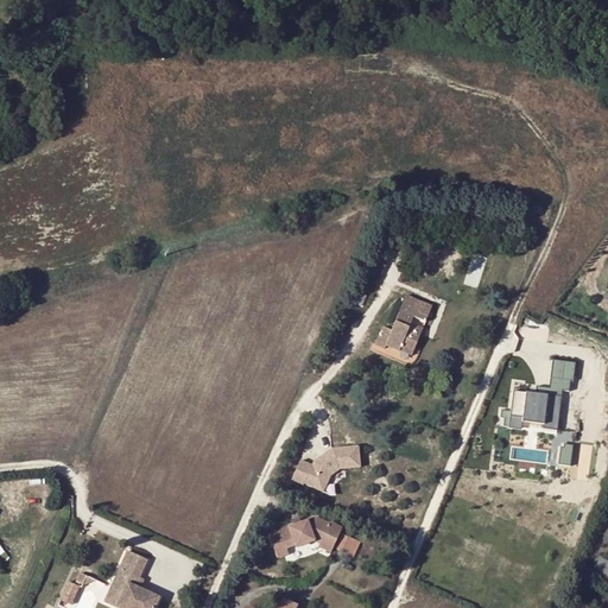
[(360,290),(354,304),(363,309),(369,295),(360,290)]
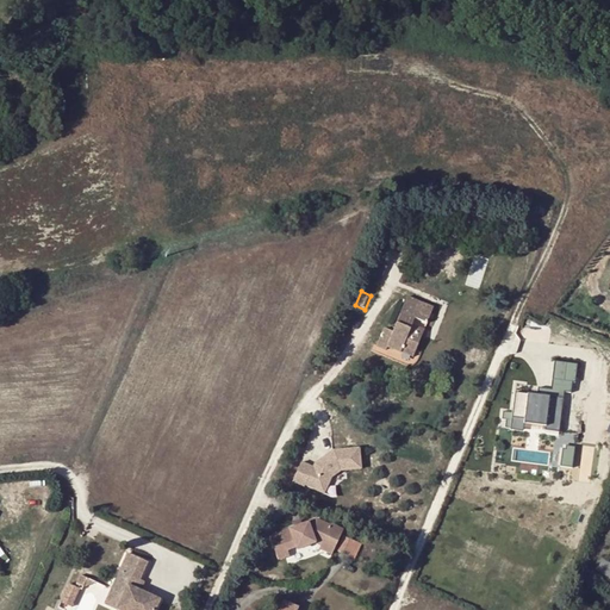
[(386,347),(400,353),(403,347),(415,352),(423,330),(412,325),(415,318),(425,323),(431,307),(406,297),(391,332),(383,329),(375,347),(385,350),(386,347)]
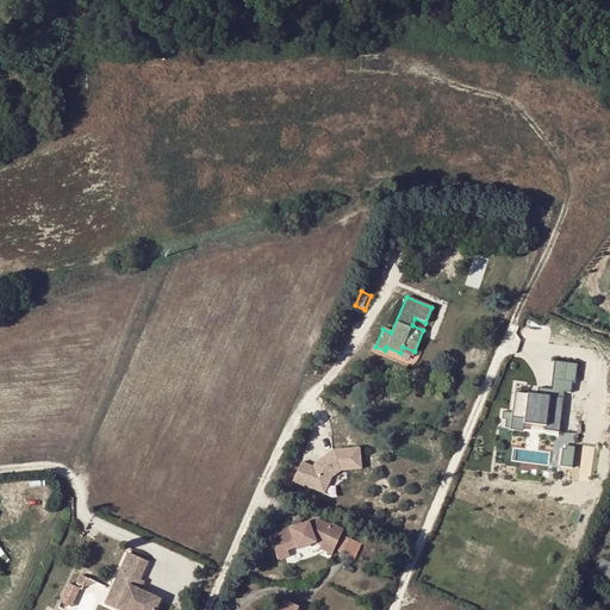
[(403,347),(400,353),(412,356),(415,352),(403,347)]
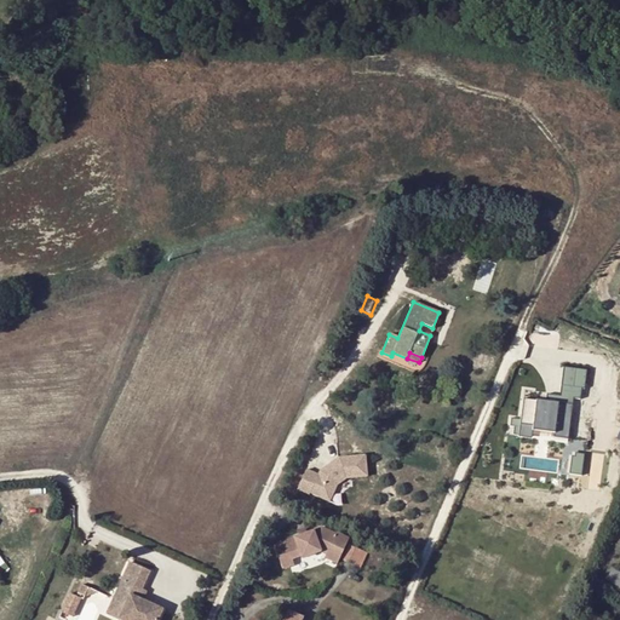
[(560,401),(523,399),(521,436),(532,436),(532,432),(570,435),(573,397),(584,399),(586,368),(562,367),(560,401)]
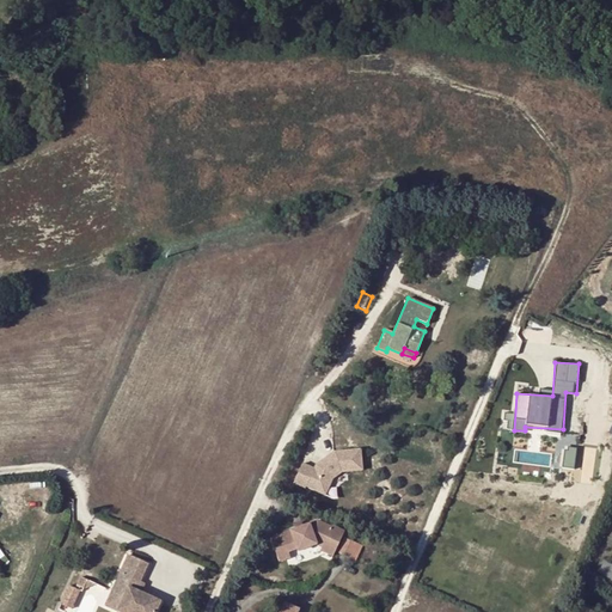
[(564,447),(564,466),(576,466),(576,447),(564,447)]
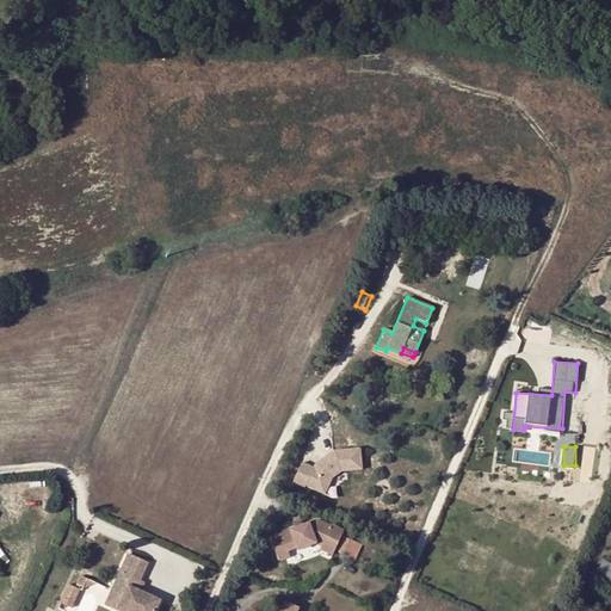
[(331,473),(363,470),(362,452),(296,456),(297,489),(332,487),(331,473)]
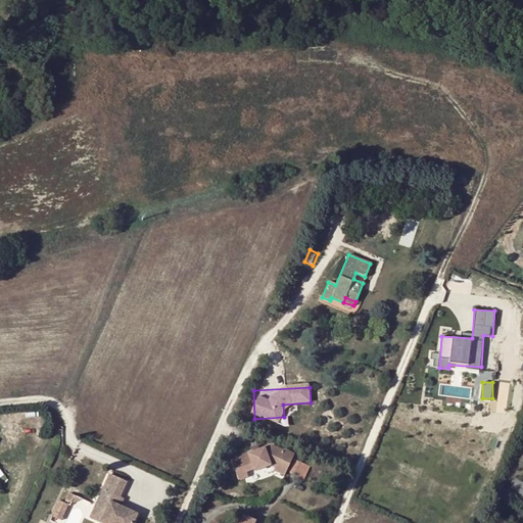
[(288,473),(302,478),(307,466),(294,460),(288,473)]
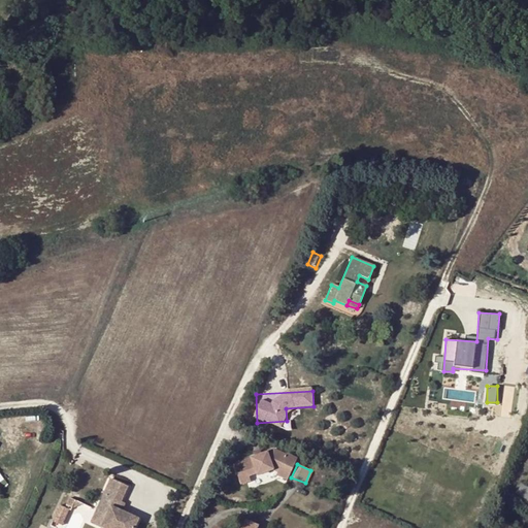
[(110,480),(98,509),(114,517),(109,527),(135,527),(139,520),(122,512),(118,510),(122,501),(128,487),(110,480)]
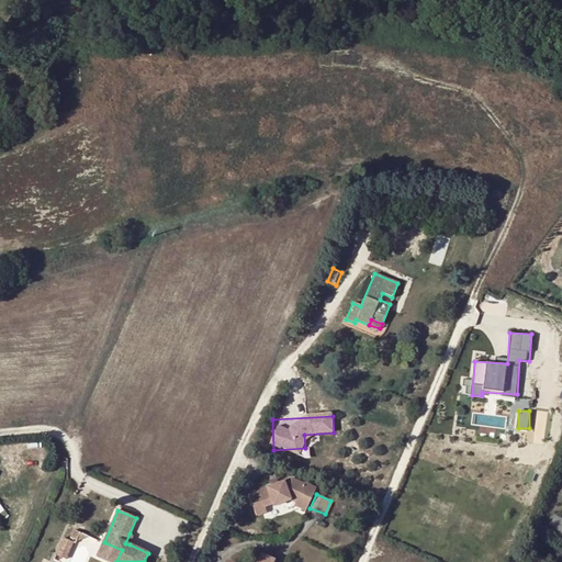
[(548,535),(559,541),(561,535),(561,519),(553,516),(548,526),(551,528),(548,535)]
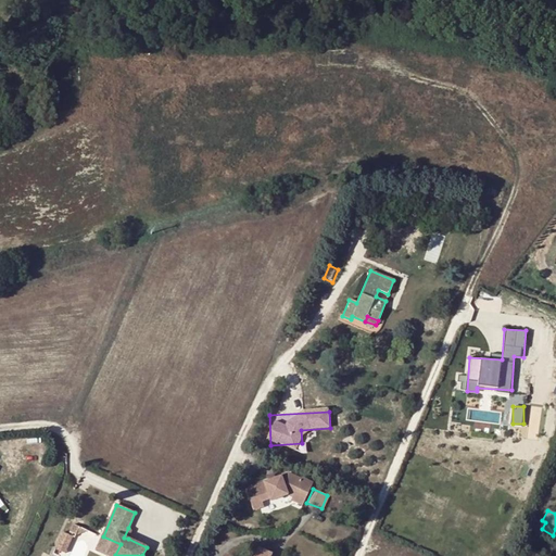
[(74,525),(71,532),(77,534),(80,527),(74,525)]
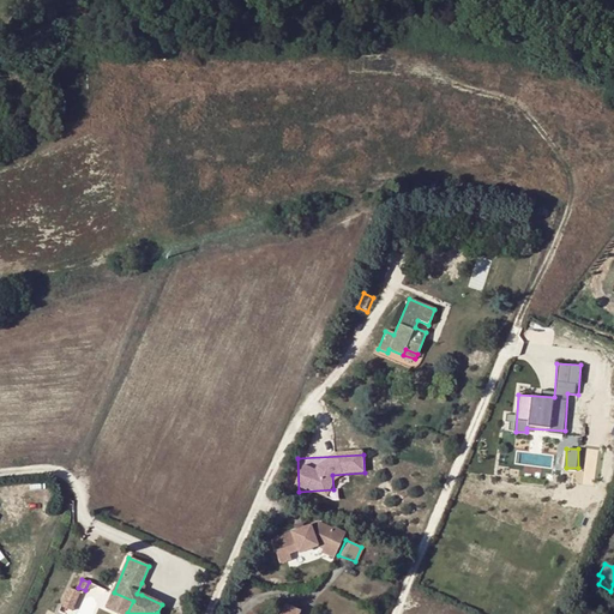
[(73,611),(80,590),(68,587),(61,606),(73,611)]
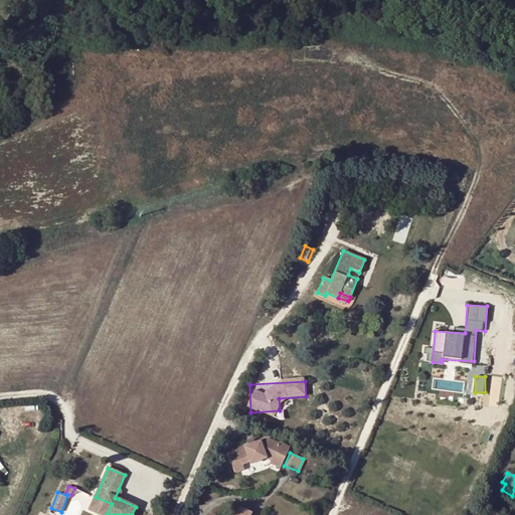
[(96,497),(90,511),(100,514),(107,514),(112,504),(96,497)]
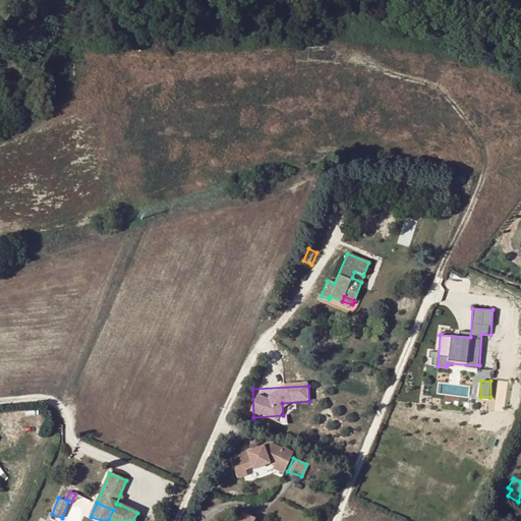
[(251,520),(253,518),(249,517),(251,514),(244,511),(242,514),(240,513),(236,520),(232,520),(231,520),(251,520)]
